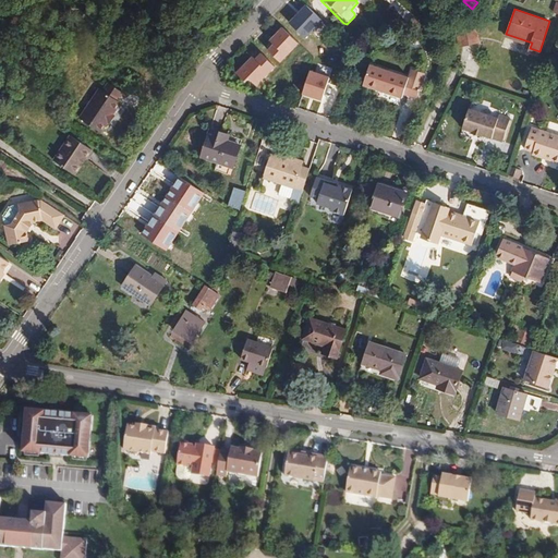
[(283,64),(302,45),(283,27),(270,41),(275,46),(270,51),(283,64)]
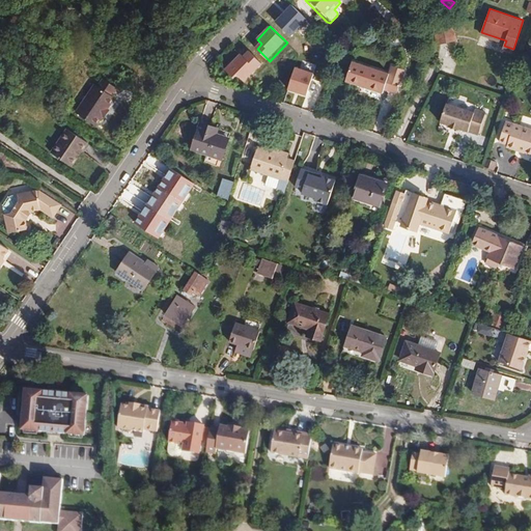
[(453,44),(450,26),(431,30),(436,48),(453,44)]
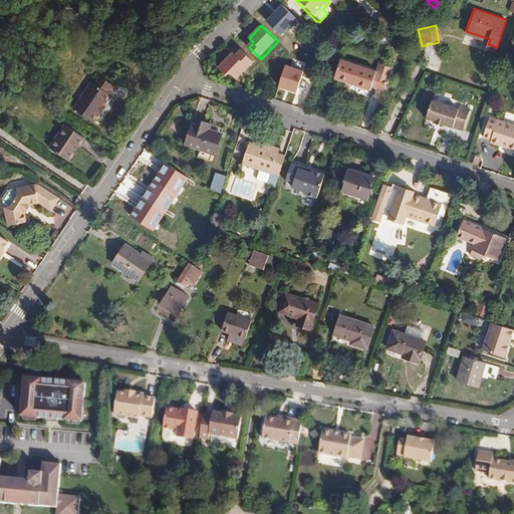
[(386,39),(372,42),(373,49),(387,46),(386,39)]
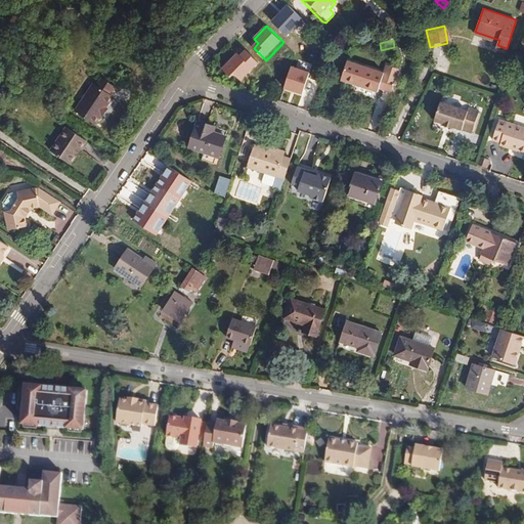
[(333,67),(339,49),(328,51),(323,63),(333,67)]
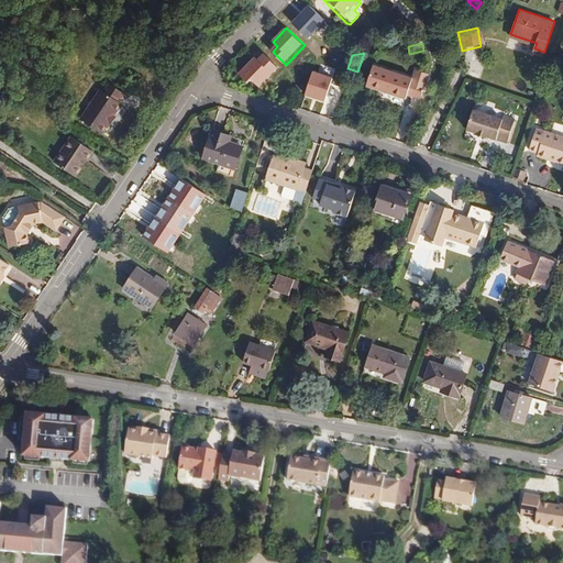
[(255,57),(240,73),(257,90),(278,68),(265,55),(258,61),(255,57)]
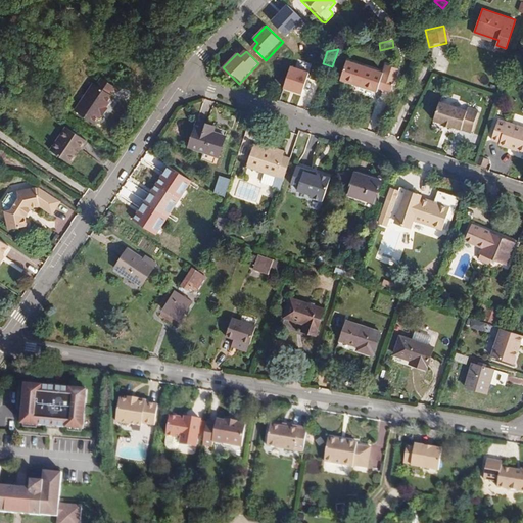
[(346,59),(340,79),(376,90),(378,86),(390,90),(393,77),(382,74),(383,70),(346,59)]
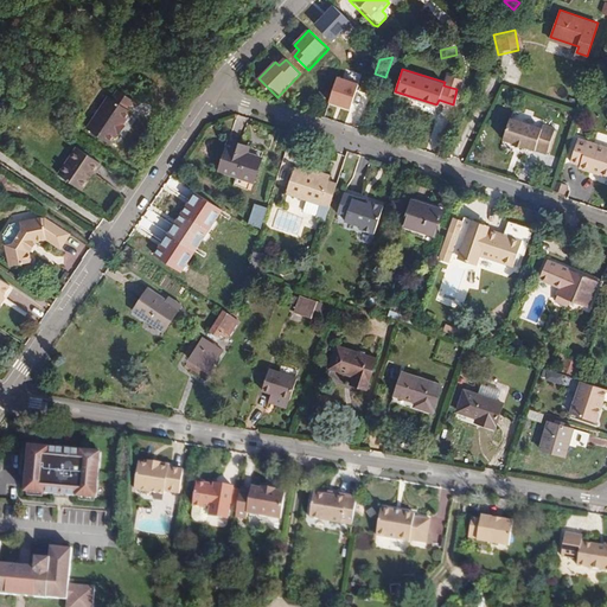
[(360,85),(339,78),(331,104),(352,112),(360,85)]
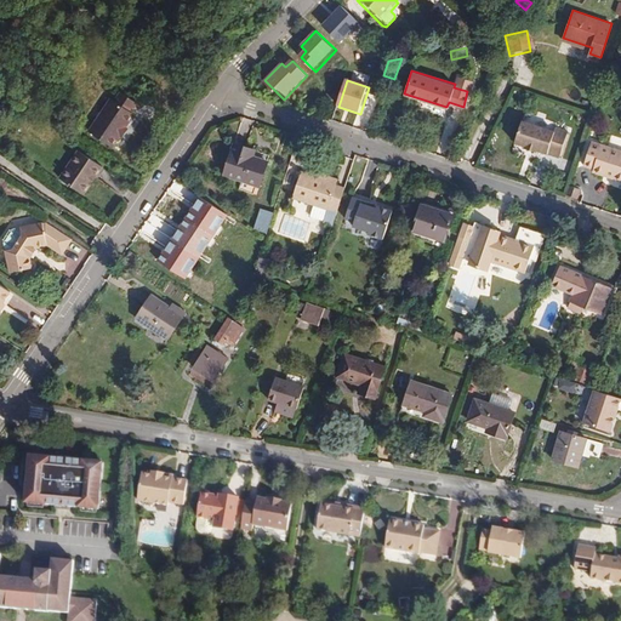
[(110,100),(89,132),(113,148),(119,137),(126,127),(135,115),(131,113),(137,104),(120,93),(114,102),(110,100)]
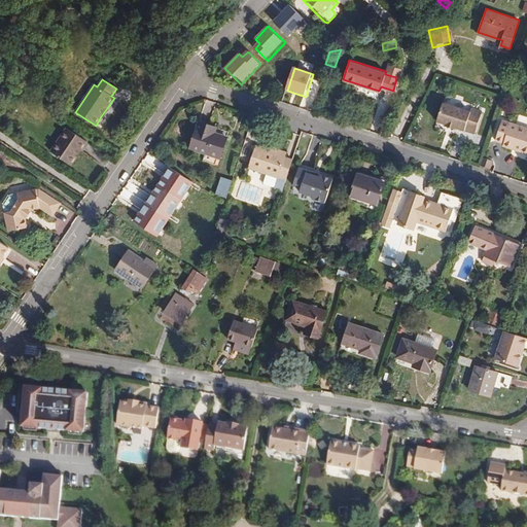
[(442,101),(435,119),(446,123),(445,124),(455,128),(455,126),(473,132),(481,110),(471,107),(470,110),(442,101)]
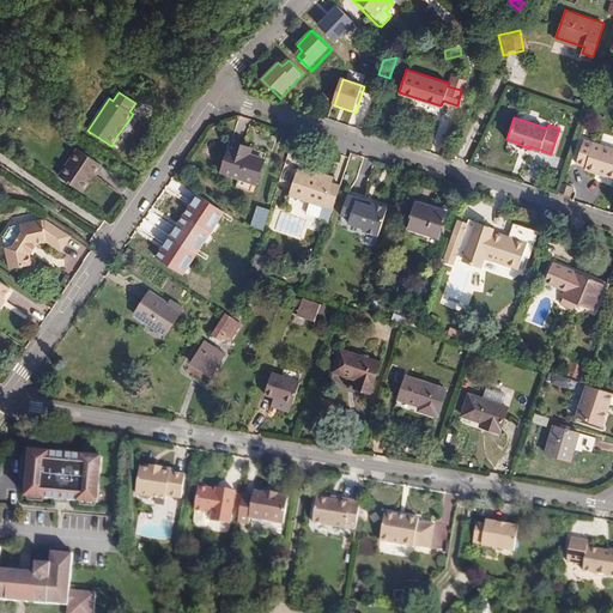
[(128,127),(125,126),(117,135),(121,138),(128,127)]
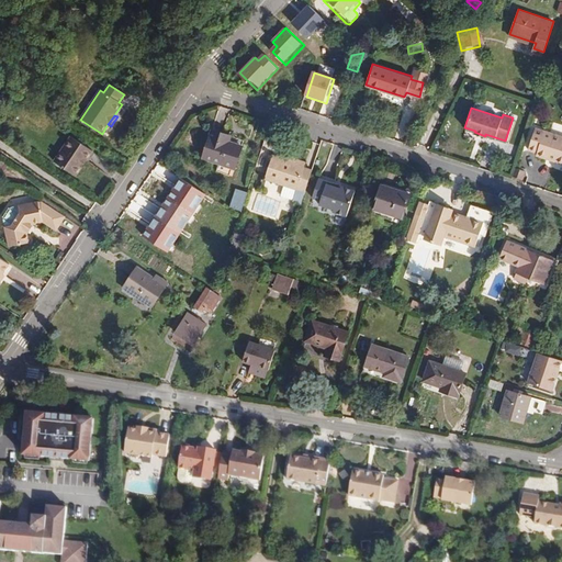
[(561,135),(532,125),(526,147),(535,150),(534,153),(561,161),(561,135)]
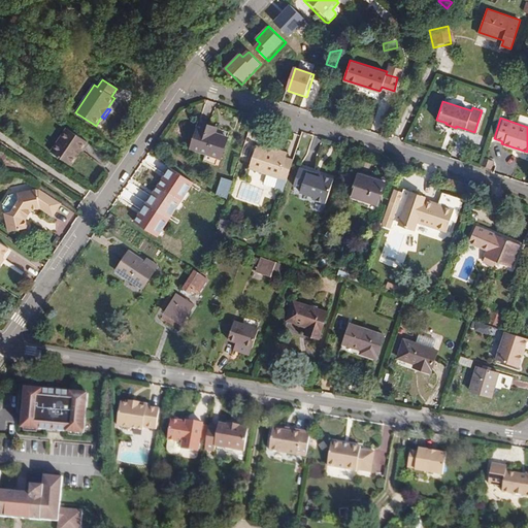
[(202,123),(194,150),(224,160),(230,138),(218,134),(220,129),(202,123)]
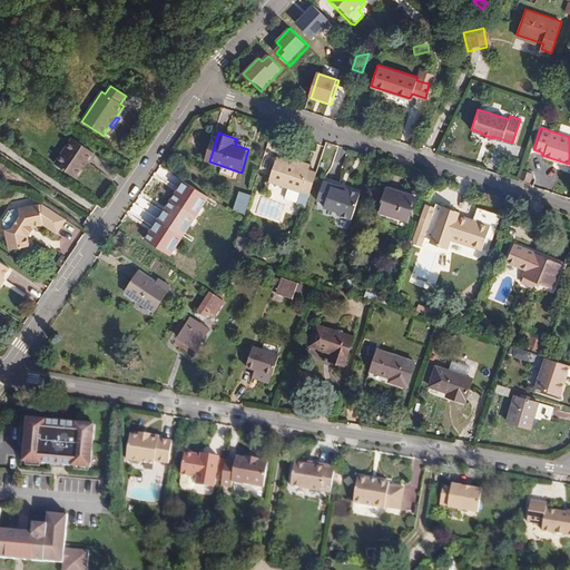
[(72,138),(55,164),(77,178),(94,154),(72,138)]
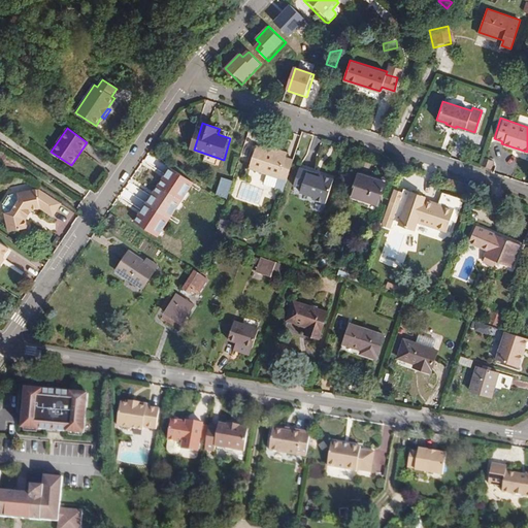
[(279,196),(290,163),(282,160),(283,159),(252,149),(245,170),(263,175),(260,186),(272,190),(271,193),(279,196)]
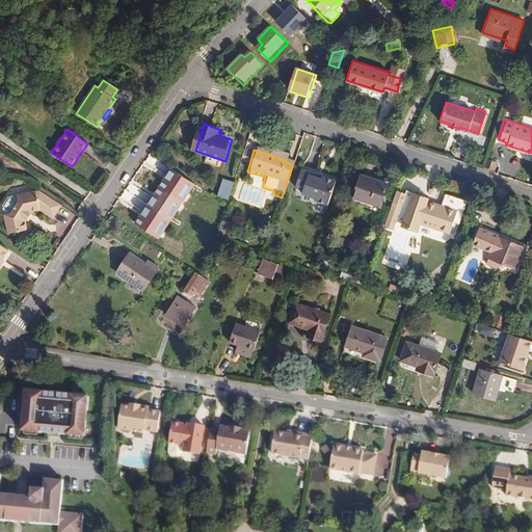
[(484,161),(482,169),(490,173),(493,164),(484,161)]
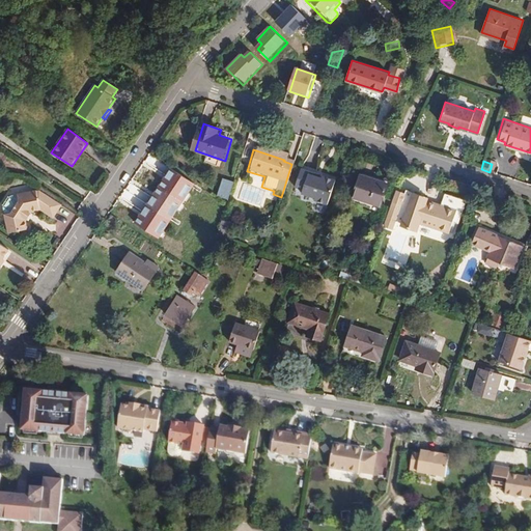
[(326,206),(333,183),(320,178),(319,180),(313,178),(314,176),(299,171),(292,189),(301,192),(300,195),(313,200),(312,202),(326,206)]
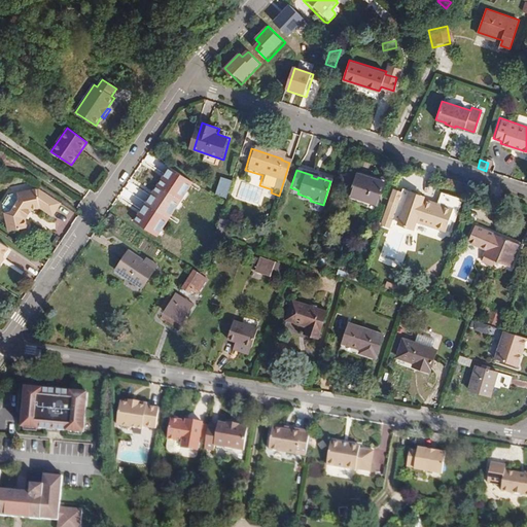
[(357,173),(348,200),(358,203),(357,206),(373,211),(383,181),(357,173)]
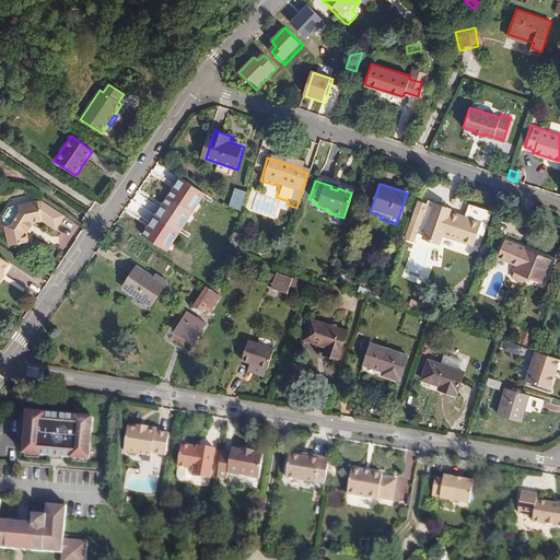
[(248,194),(235,189),(229,208),(242,212),(248,194)]
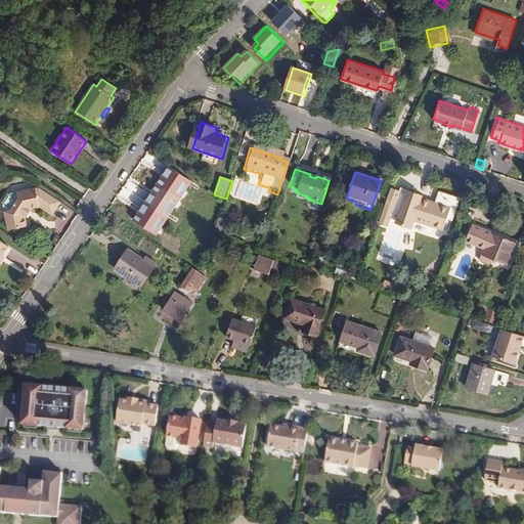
[(53,215),(61,203),(40,187),(11,193),(11,194),(9,193),(4,202),(5,203),(4,204),(9,229),(28,226),(26,218),(33,208),(41,207),(53,215)]
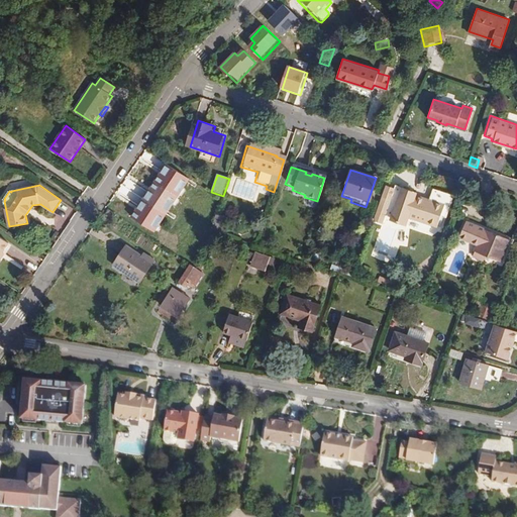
[(412,197),(391,190),(390,194),(388,199),(394,201),(396,196),(410,200),(411,198),(412,197)]
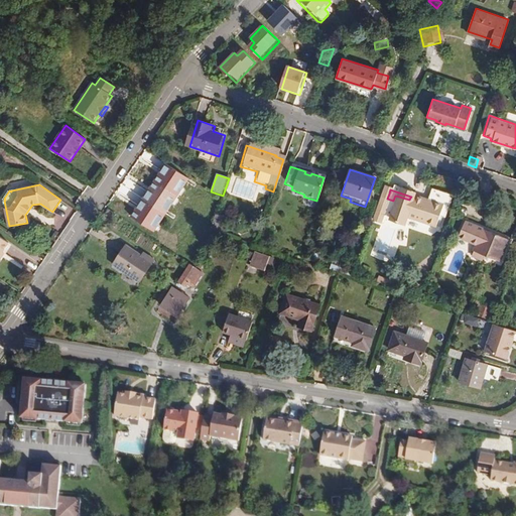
[(440,220),(447,199),(430,194),(427,204),(410,198),(409,200),(395,196),(393,201),(387,199),(389,194),(382,191),(371,225),(379,227),(381,218),(387,220),(387,223),(392,228),(401,227),(403,220),(431,229),(435,218),(440,220)]
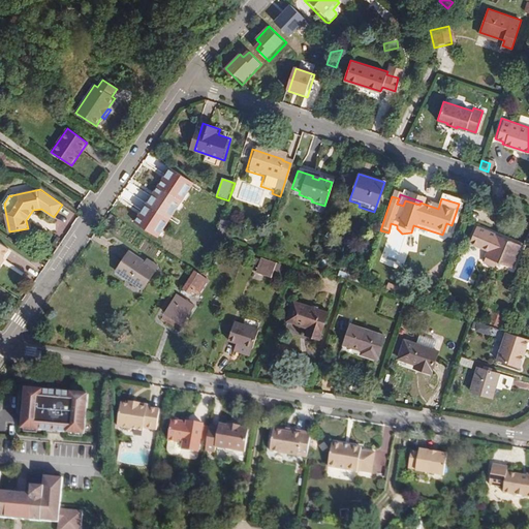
[(159,205),(156,213),(182,222),(185,215),(176,212),(177,207),(167,203),(165,207),(159,205)]
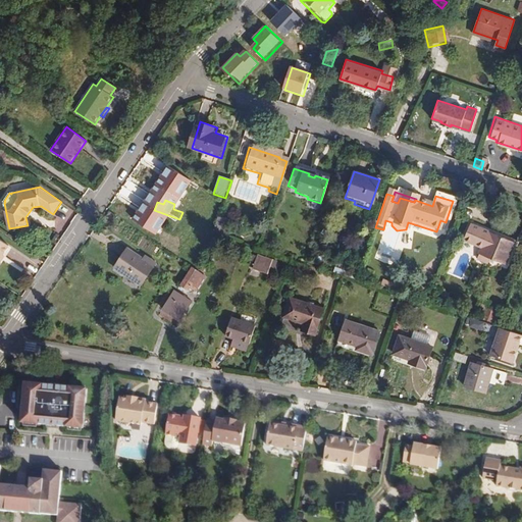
[(504,264),(511,242),(461,225),(456,241),(480,249),(477,256),(489,260),(504,264)]
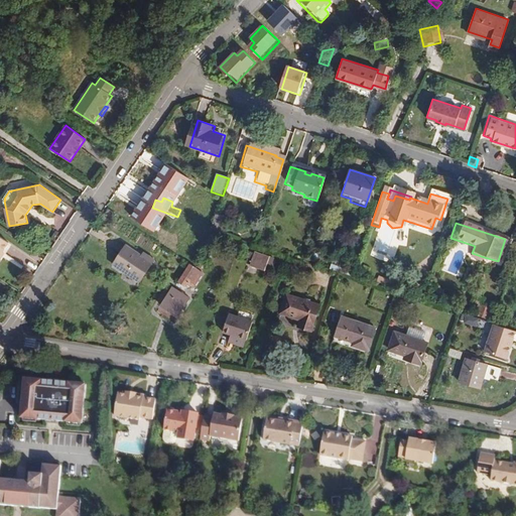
[(0,260),(11,244),(0,237),(0,263),(2,261),(0,260)]
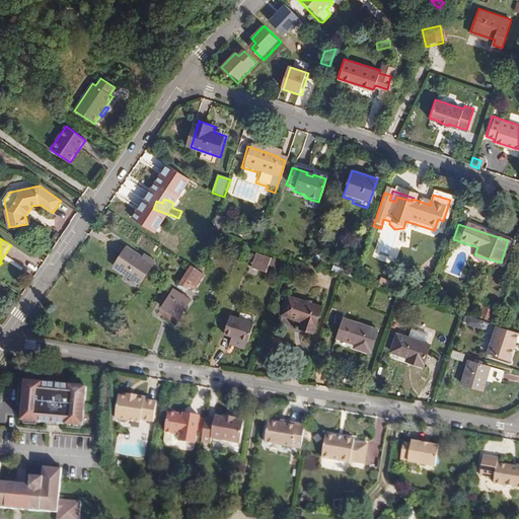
[(132,250),(119,271),(146,287),(158,268),(132,250)]
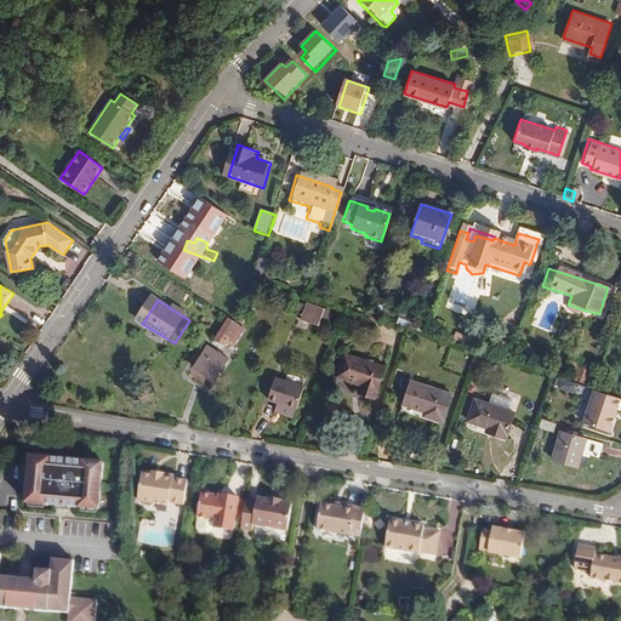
[(580,317),(582,309),(568,305),(565,313),(580,317)]
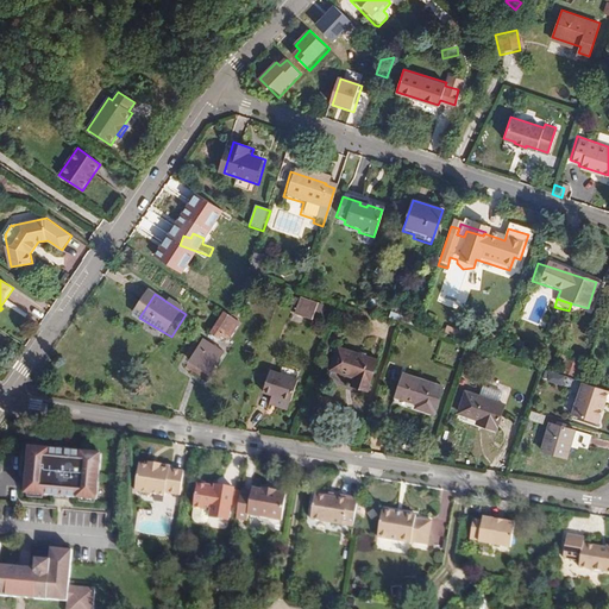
[(316,322),(321,307),(300,301),(295,315),(316,322)]
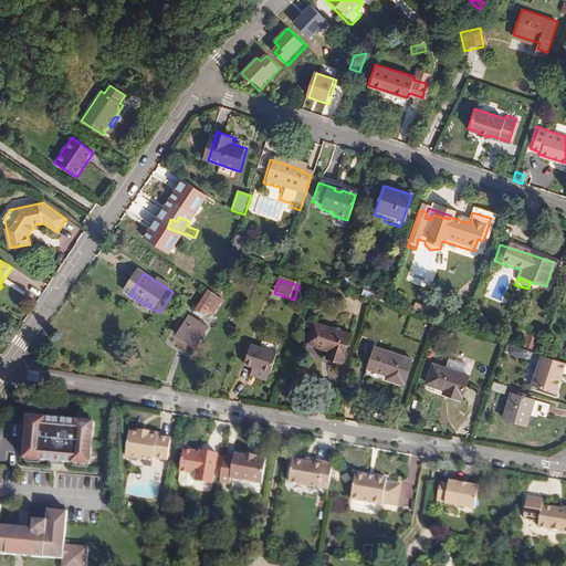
[(208,291),(196,310),(208,317),(220,300),(208,291)]
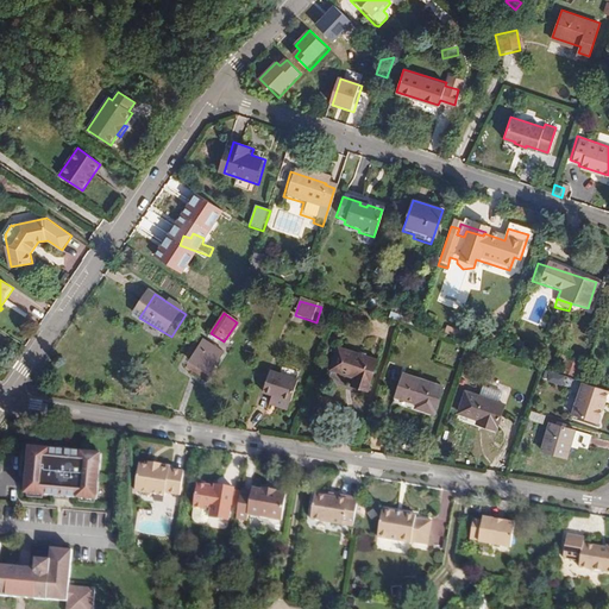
[(201,338),(183,365),(202,380),(221,351),(201,338)]
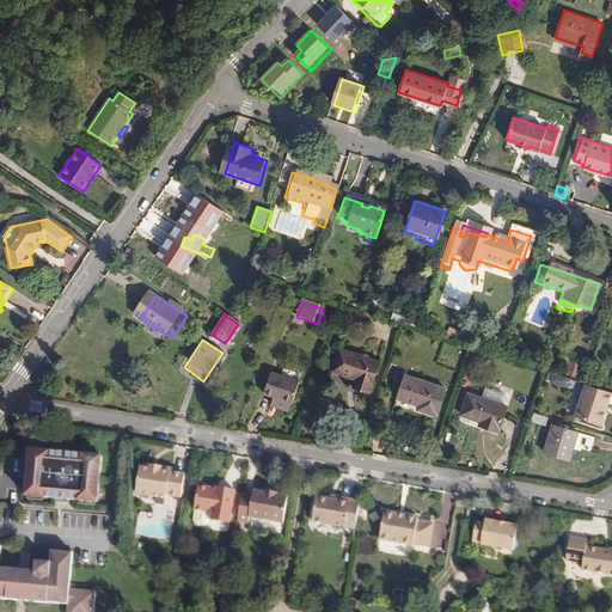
[(336,350),(328,374),(352,381),(349,389),(365,393),(375,363),(336,350)]
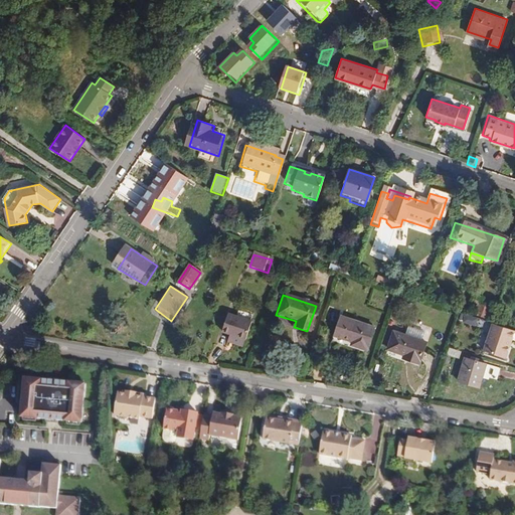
[(502,315),(489,311),(486,319),(500,324),(502,315)]
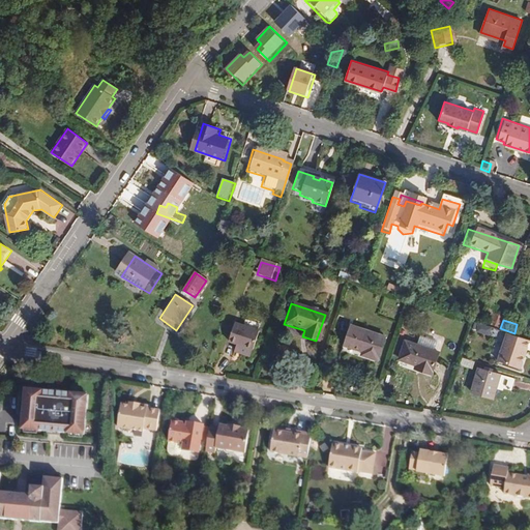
[(232,325),(226,343),(233,346),(231,351),(233,352),(233,354),(246,358),(249,351),(256,332),(232,325)]
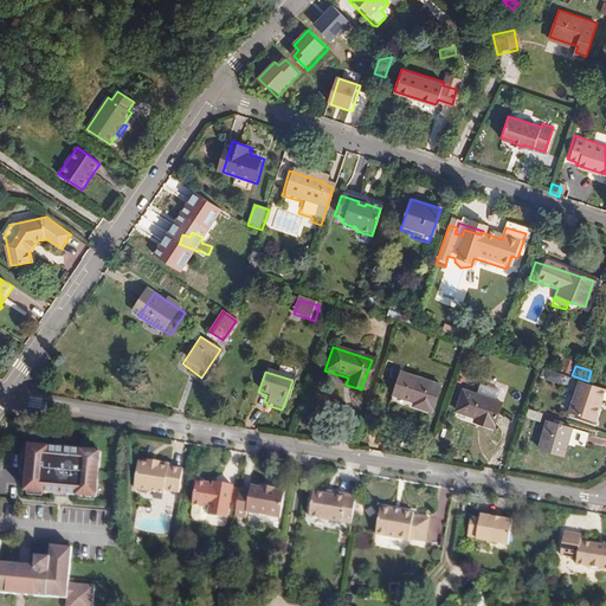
[(397,373),(388,395),(410,403),(408,406),(427,412),(436,386),(397,373)]
